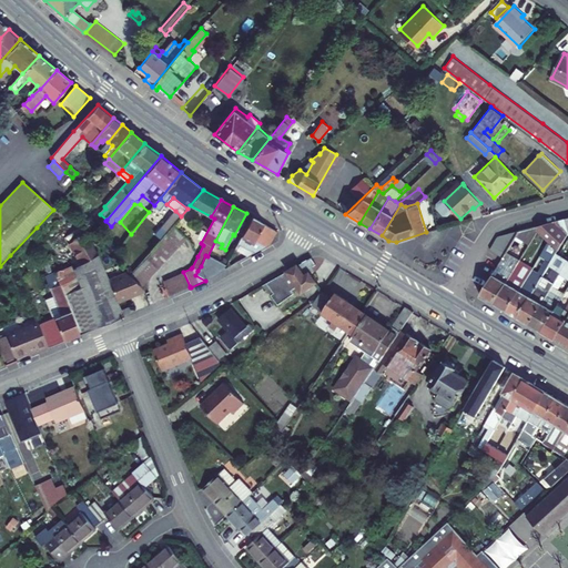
[(160,230),(165,234),(173,226),(176,222),(181,216),(175,211),(160,230)]
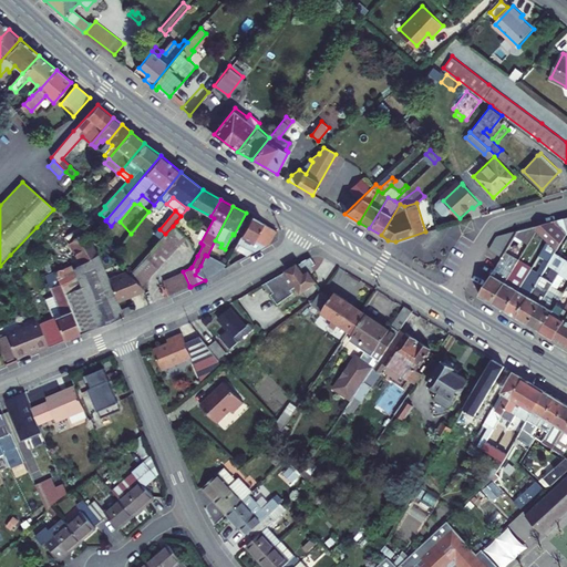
[(277,230),(251,217),(237,244),(253,253),(276,240),(277,230)]
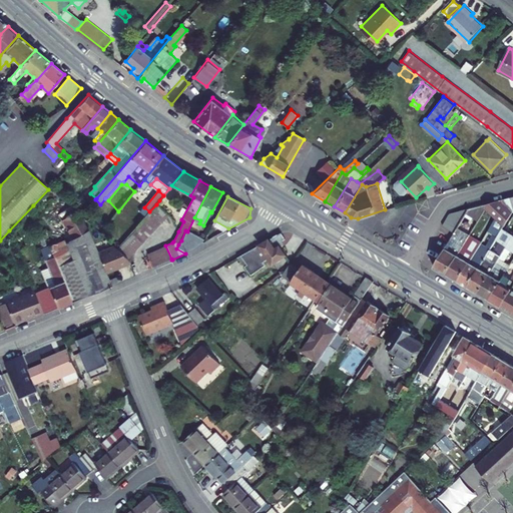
[(512,211),(512,196),(504,199),(512,211)]
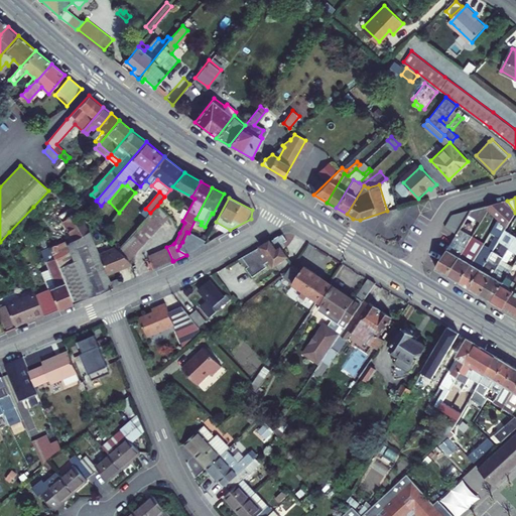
[(506,229),(515,213),(507,201),(486,207),(487,212),(498,222),(506,229)]
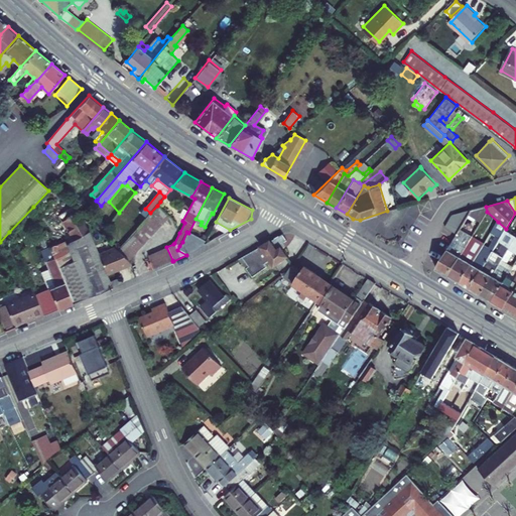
[(486,207),(472,210),(469,216),(481,222),(487,212),(486,207)]
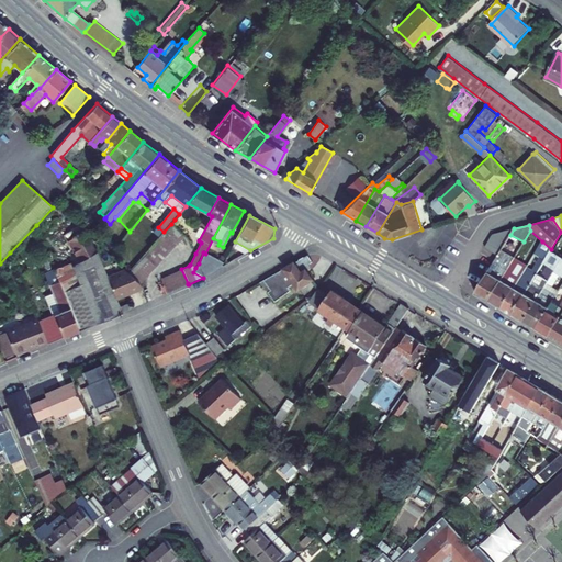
[(128,273),(139,284),(183,236),(173,226),(128,273)]
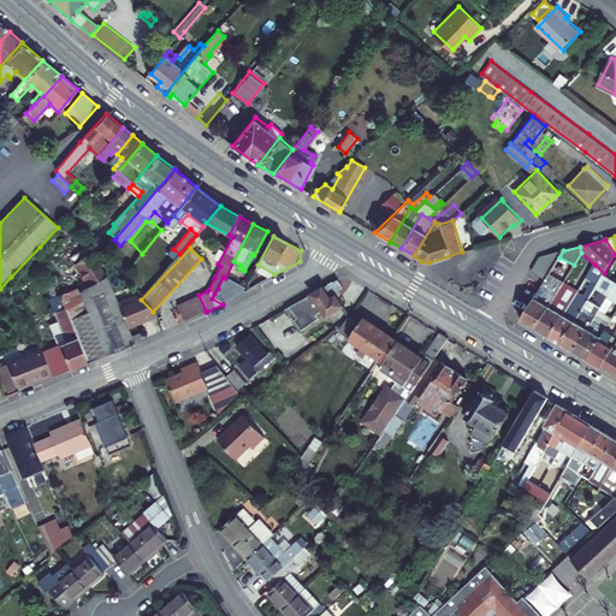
[(560,258),(563,250),(540,256),(532,271),(546,279),(549,274),(560,258)]
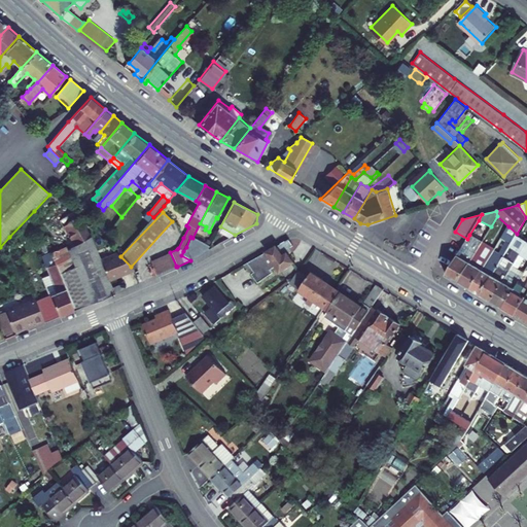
[(91,238),(79,218),(66,224),(77,244),(67,249),(66,247),(50,253),(53,258),(74,311),(114,293),(91,238)]
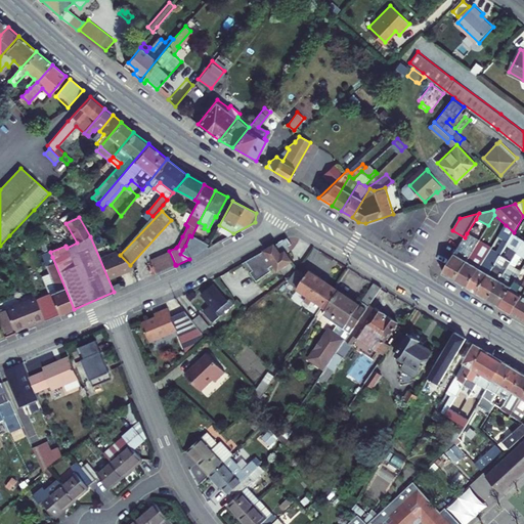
[(233,233),(219,225),(216,231),(227,237),(233,233)]
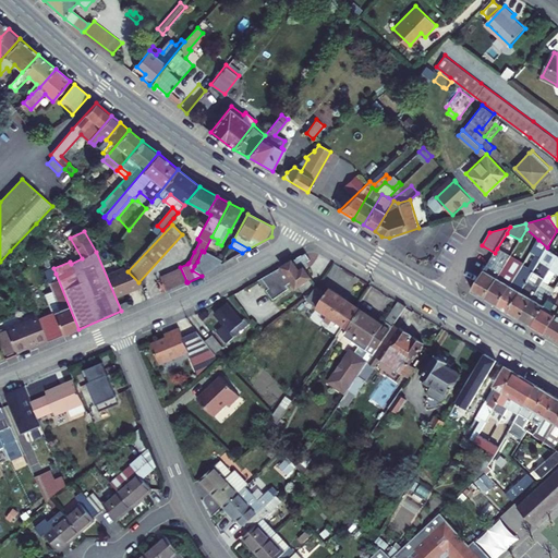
[(547,247),(538,240),(531,253),(535,255),(530,265),(534,268),(538,262),(546,249),(547,247)]
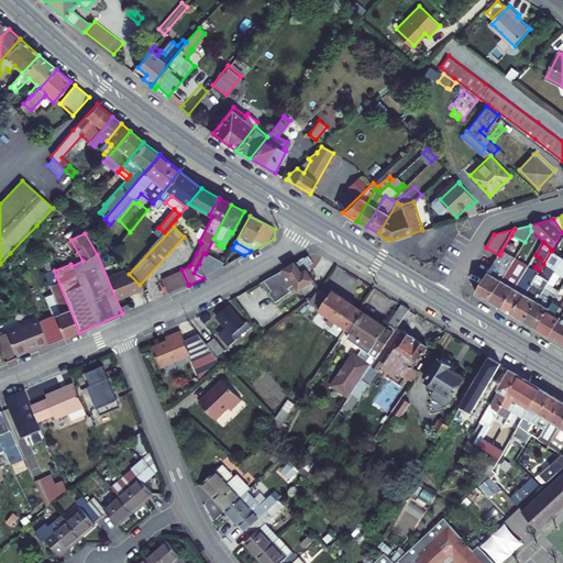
[(476,294),(489,301),(515,258),(501,251),(499,255),(476,294)]
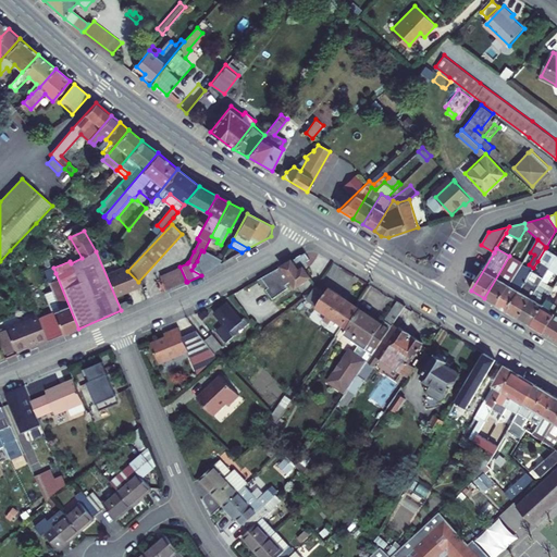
[(556,256),(547,250),(545,248),(537,261),(542,263),(537,272),(540,273),(539,275),(531,272),(507,312),(518,319),(556,256)]
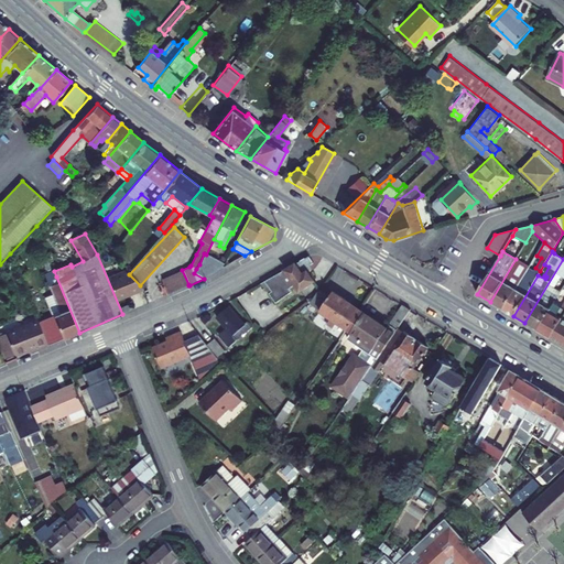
[(206,255),(204,253),(199,264),(215,272),(223,268),(225,264),(206,255)]
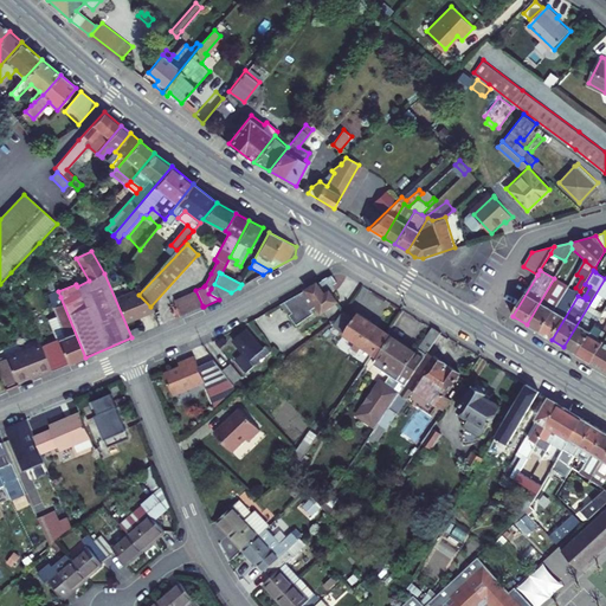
[(336,283),(331,276),(298,295),(284,303),(291,314),(288,316),(296,327),(314,315),(311,311),(317,307),(322,314),(337,303),(328,289),(336,283)]
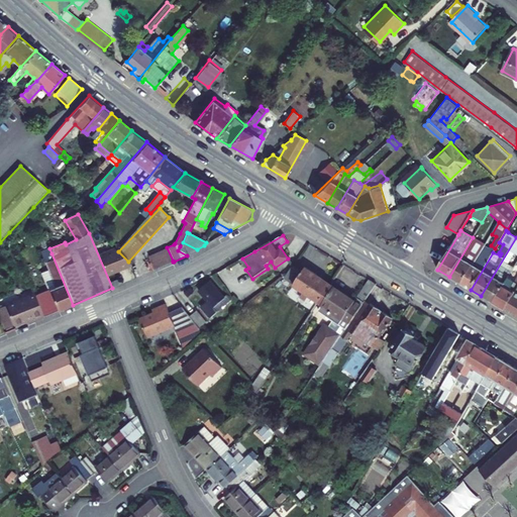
[(449,277),(461,284),(485,244),(473,237),(449,277)]
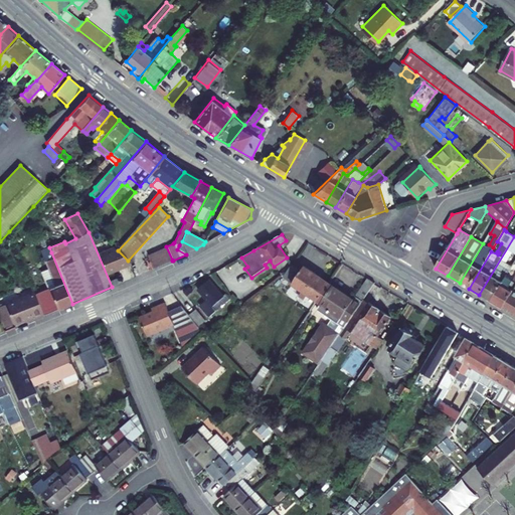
[(514,253),(514,236),(479,295),(491,302),(506,277),(512,266),(506,263),(512,252),(514,253)]
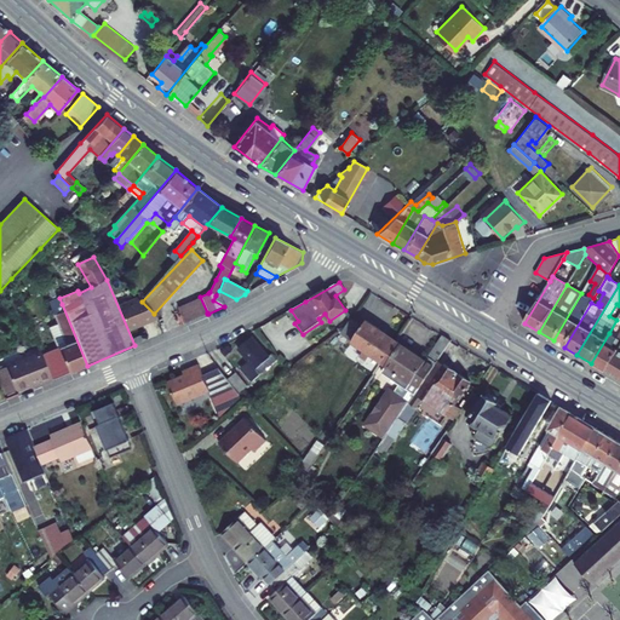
[(216,296),(213,300),(224,306),(236,299),(219,291),(216,296)]
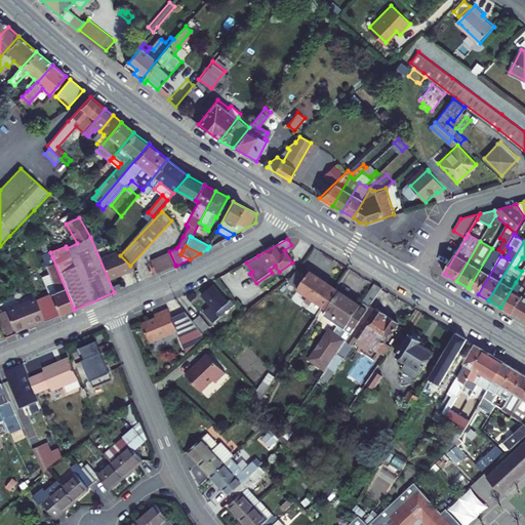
[(469,288),(478,294),(500,256),(501,254),(496,251),(492,248),(469,288)]
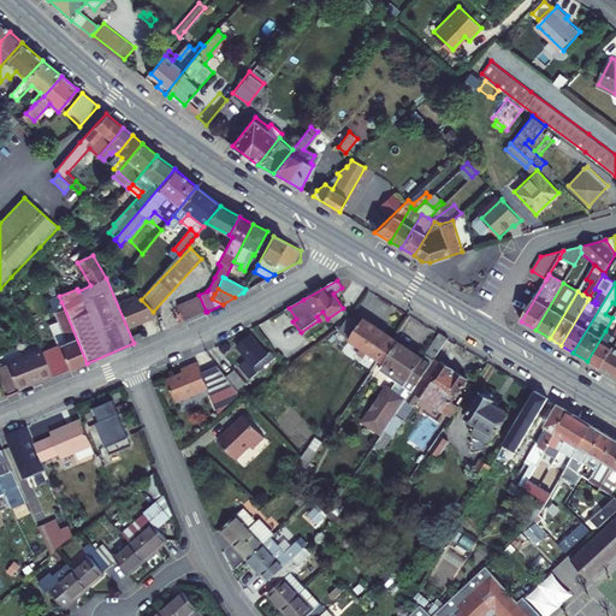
[(206,311),(199,295),(177,306),(183,320),(206,311)]
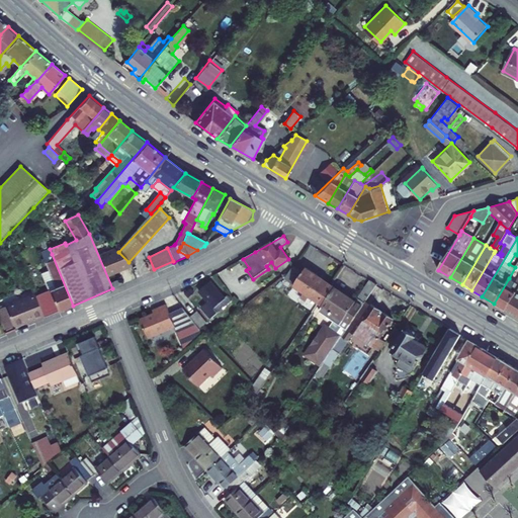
[(52,254),(50,249),(40,253),(42,258),(52,254)]
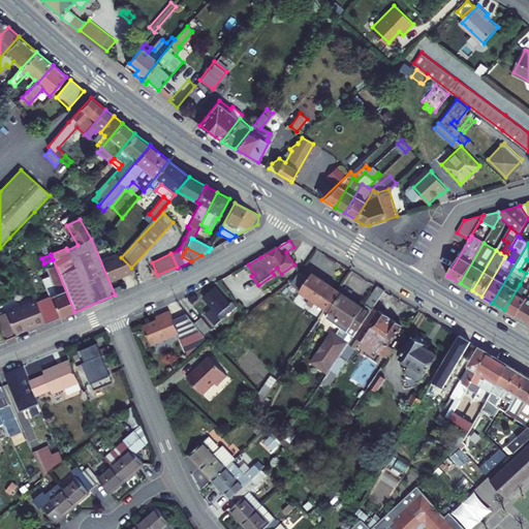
[(45,324),(74,312),(53,259),(43,263),(56,294),(36,302),(45,324)]
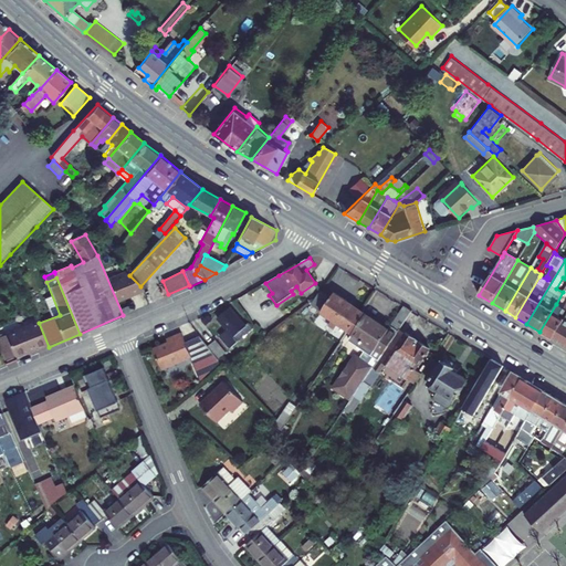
[(339,325),(348,332),(362,312),(335,293),(321,313),(331,320),(327,324),(335,331),(339,325)]
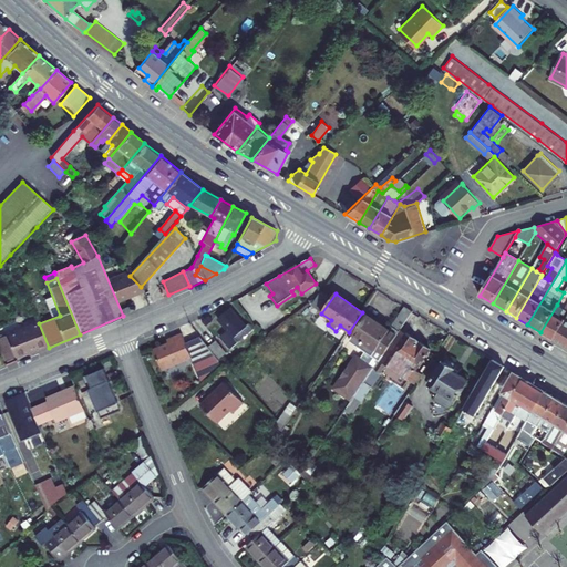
[(540,332),(554,340),(565,320),(566,316),(566,302),(564,309),(557,305),(540,332)]
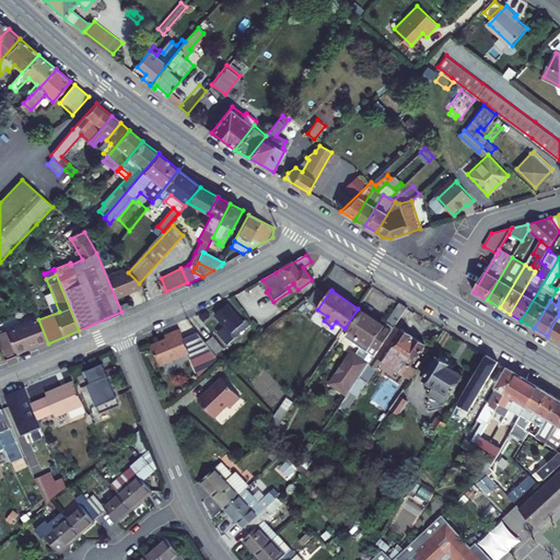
[(375,357),(394,329),(408,307),(400,303),(384,326),(358,308),(345,328),(349,331),(346,337),(361,348),(357,354),(356,353),(347,366),(341,371),(339,377),(333,386),(331,388),(346,398),(360,378),(370,364),(375,357)]
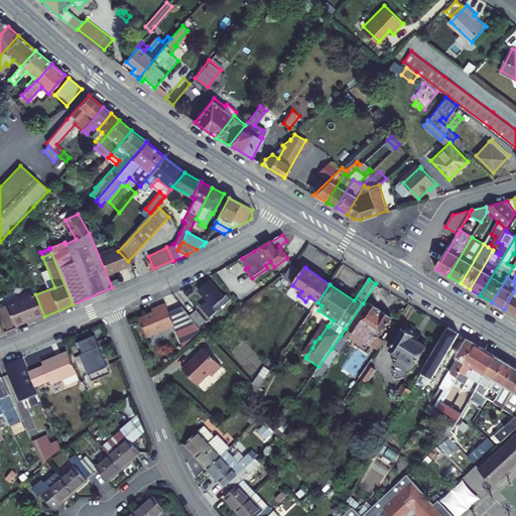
[(210,317),(231,299),(227,295),(224,298),(210,281),(199,291),(208,301),(201,306),(210,317)]
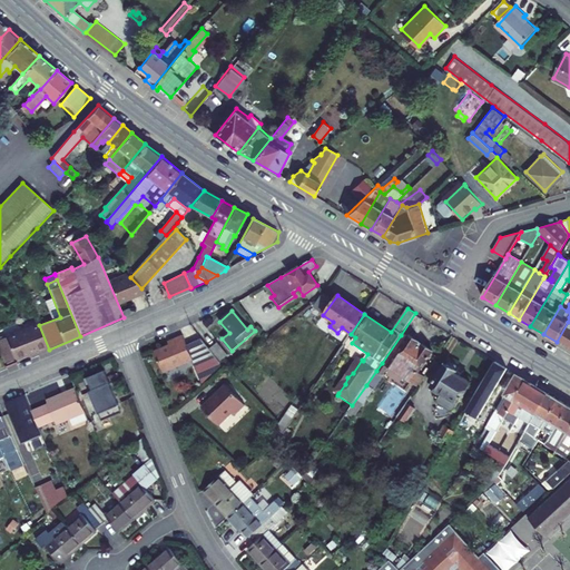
[(569,323),(568,322),(557,342),(569,350),(569,323)]
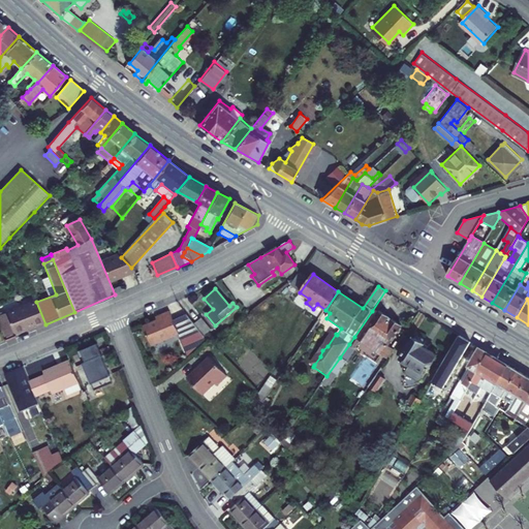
[(31,327),(32,330),(45,324),(36,302),(35,300),(5,312),(5,313),(14,334),(24,330),(31,327)]
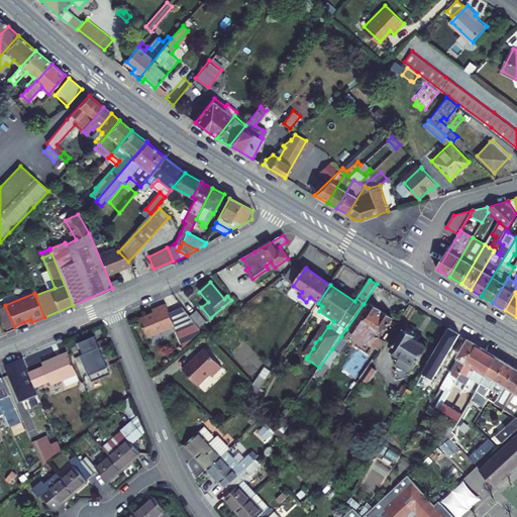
[(369,308),(364,304),(346,329),(341,336),(347,340),(352,333),(374,347),(380,338),(393,319),(384,312),(382,315),(379,312),(380,310),(371,304),(369,308)]
